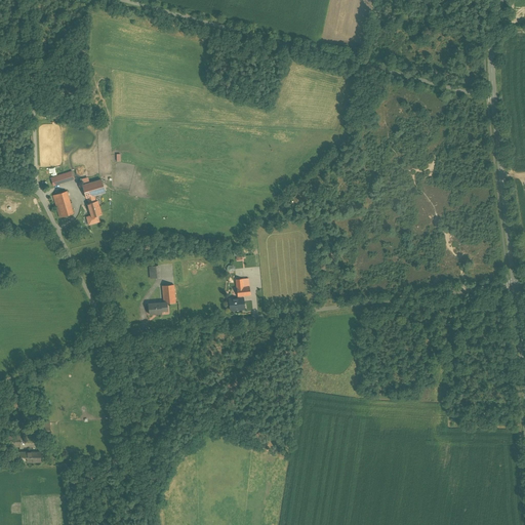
[(72,171),(51,178),(53,186),(74,179),(72,171)]
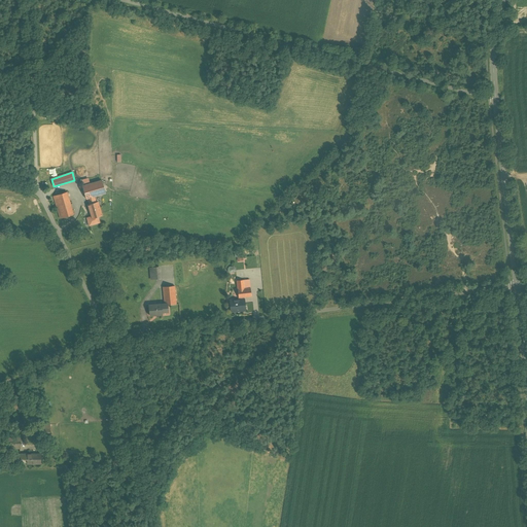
[(86,199),(94,197),(102,195),(105,194),(102,180),(88,184),(84,185),(82,186),(86,199)]
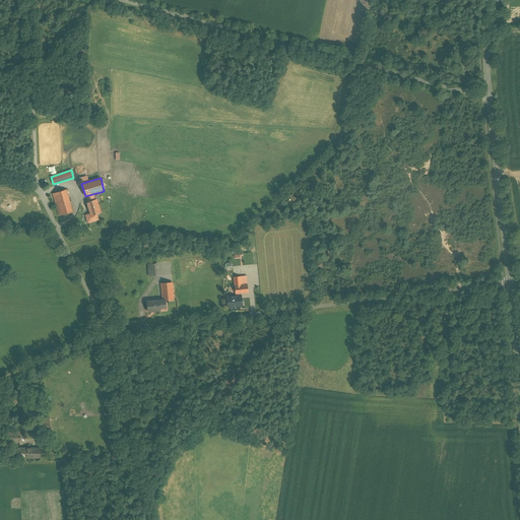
[(66,190),(53,194),(59,216),(73,212),(66,190)]
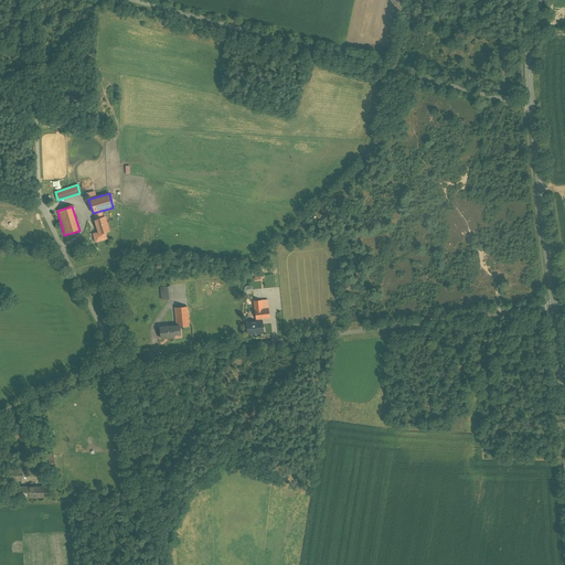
[(103,217),(100,211),(93,213),(94,213),(96,220),(94,220),(98,233),(98,234),(105,232),(109,231),(105,216),(103,217)]
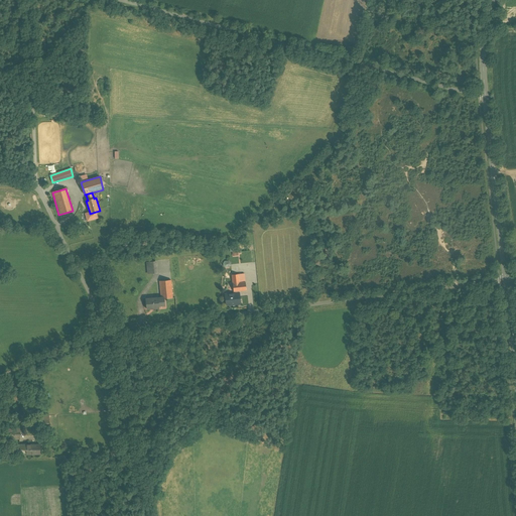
[(90,214),(90,213),(86,214),(88,221),(97,218),(96,212),(90,214)]
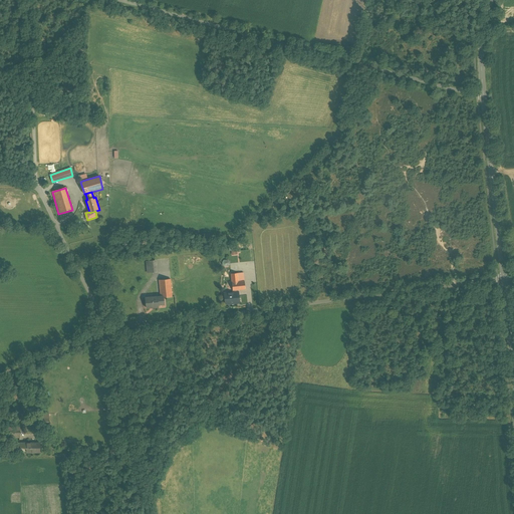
[(153,261),(147,261),(148,273),(154,273),(158,272),(157,260),(153,261)]
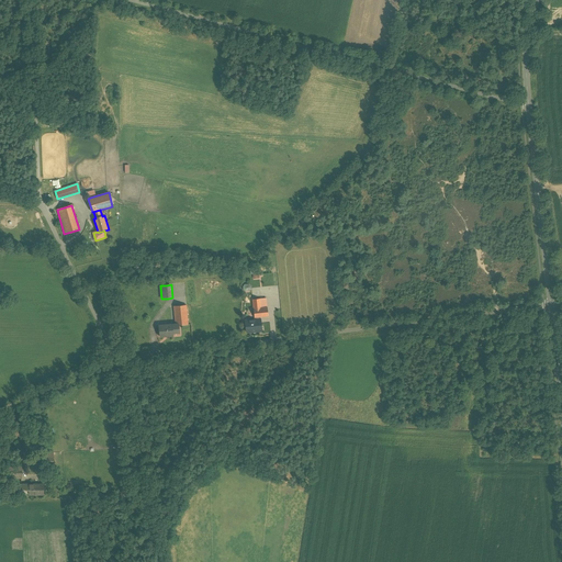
[(256,317),(260,317),(268,316),(266,298),(253,300),(255,317),(256,317)]
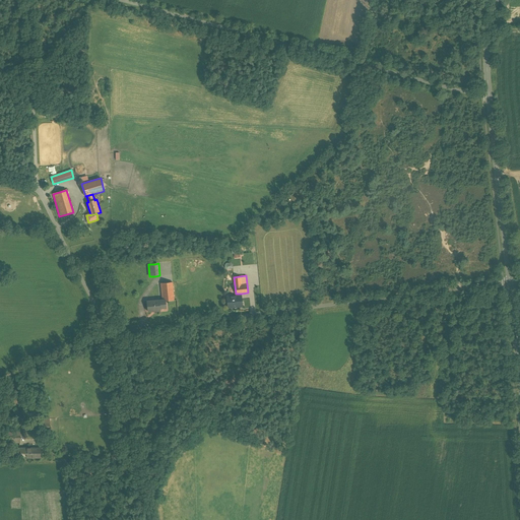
[(163,301),(164,301),(174,300),(173,283),(173,282),(160,283),(163,301)]
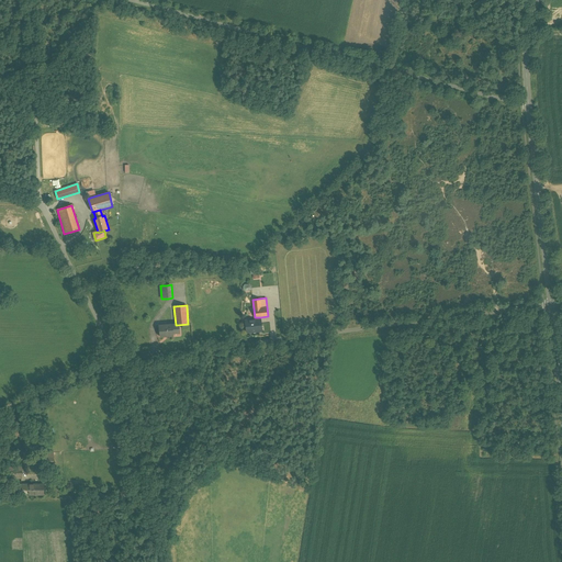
[(261,330),(260,317),(256,317),(256,319),(245,321),(246,333),(261,330)]
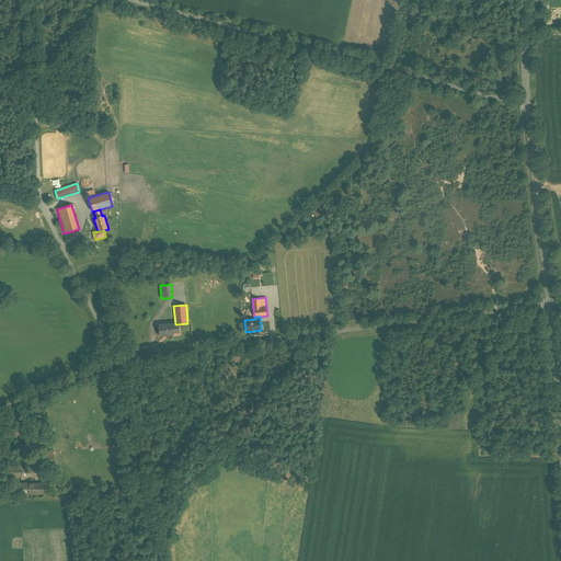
[(178,331),(176,324),(175,324),(172,324),(171,323),(158,325),(159,336),(172,335),(172,331),(178,331)]
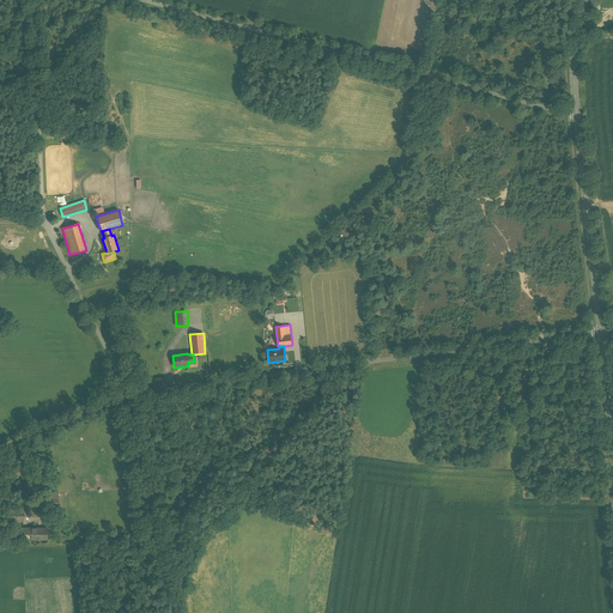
[(49,523),(25,523),(24,541),(48,541),(49,523)]
